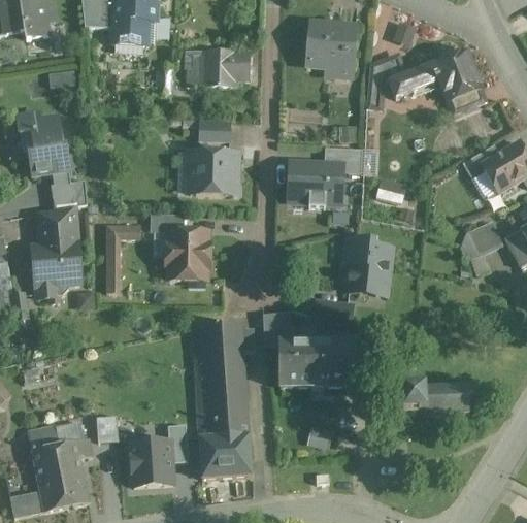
[(47,34),(45,25),(45,24),(45,21),(53,20),(51,2),(46,3),(45,0),(0,0),(0,1),(5,31),(24,29),(25,38),(46,34),(47,34)]
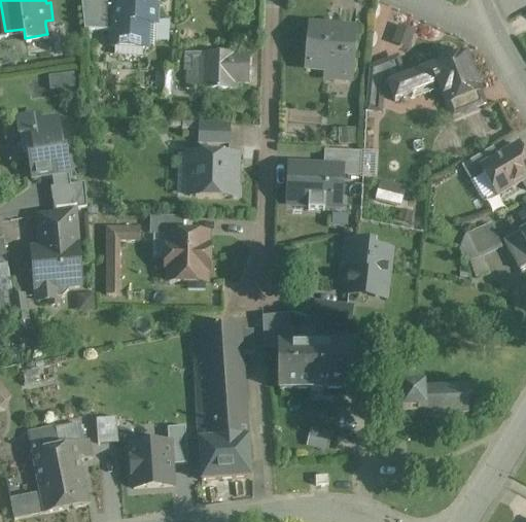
[(96,25),(96,15),(96,14),(97,0),(83,0),(82,23),(83,25),(96,25)]
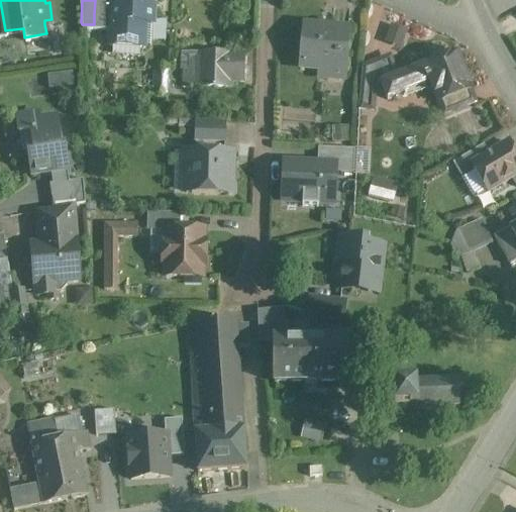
[(95,0),(94,25),(105,25),(110,26),(111,0),(95,0)]
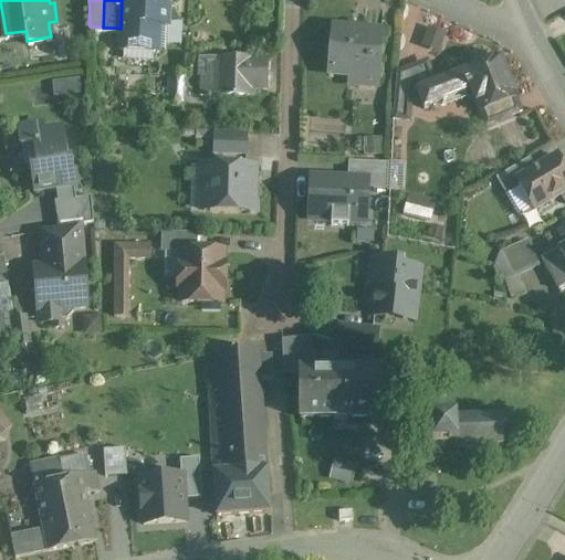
[(122,0),(119,45),(156,46),(157,20),(166,21),(167,0),(122,0)]
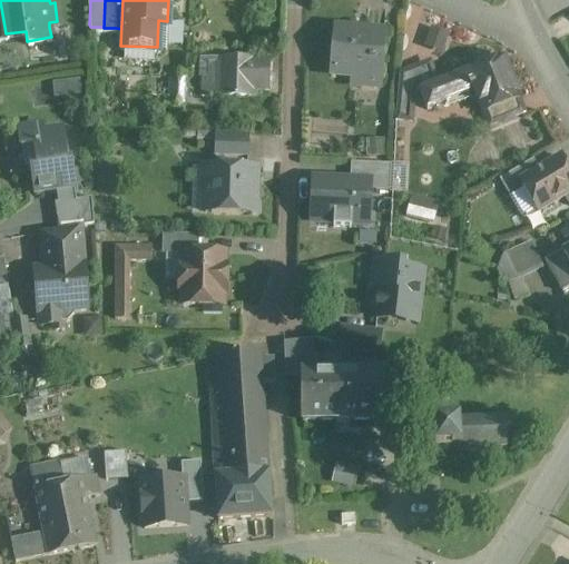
[(432,22),(425,39),(442,46),(449,28),(432,22)]
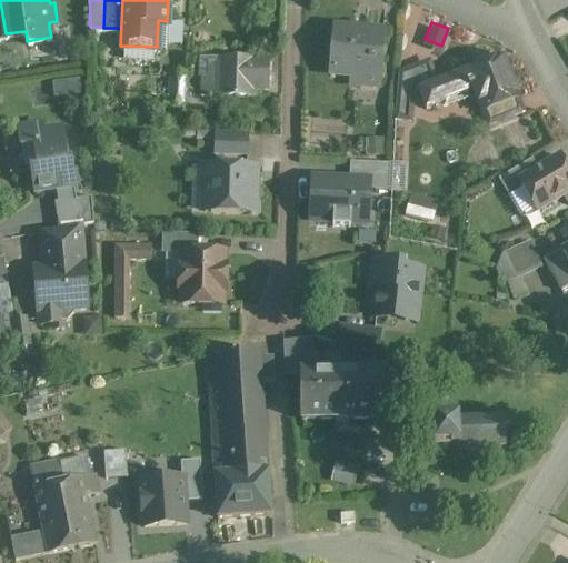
[(351,68),(357,69),(358,69),(380,71),(385,28),(334,23),(329,68),(350,70),(351,70),(351,68)]
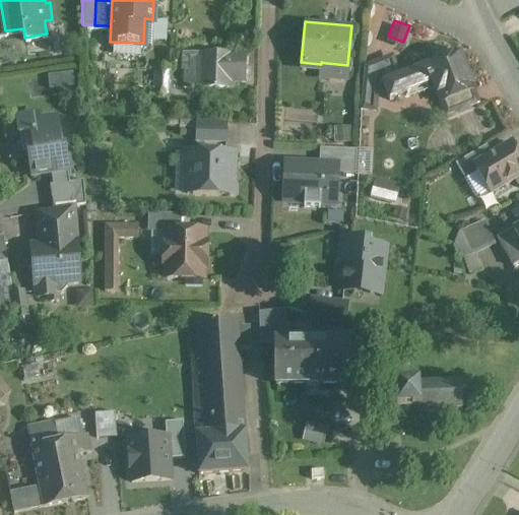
[(245,49),(208,49),(200,48),(199,54),(189,54),(189,70),(184,70),(184,82),(235,84),(236,84),(237,79),(245,79),(245,49)]
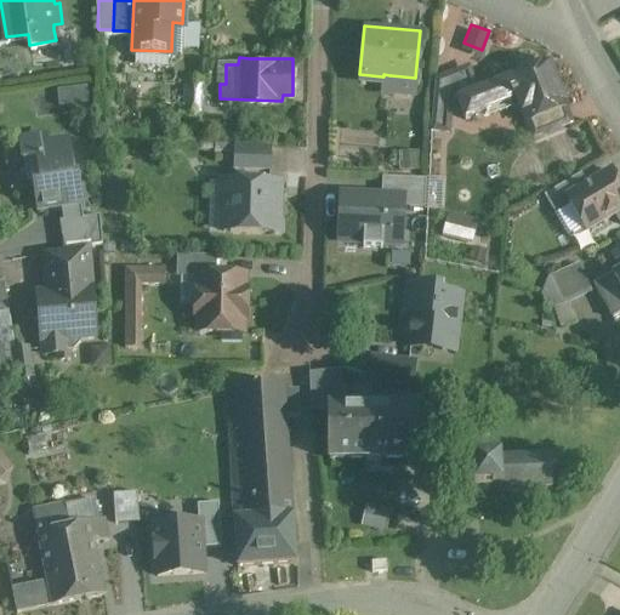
[(516,94),(517,96),(525,118),(564,103),(547,60),(458,95),(465,113),(516,94)]
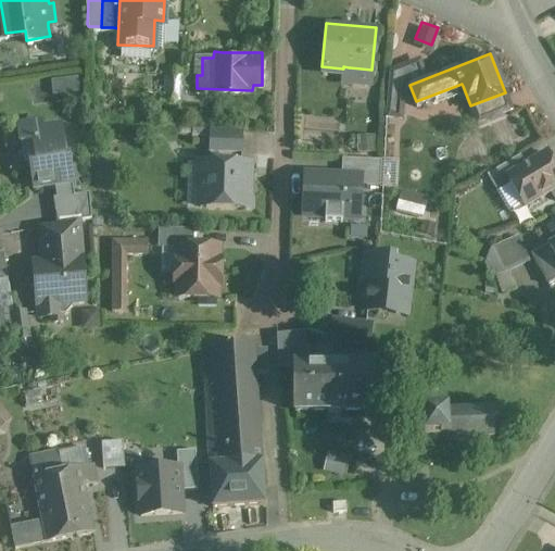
[(400,109),(403,71),(403,67),(390,66),(386,108),(400,109)]
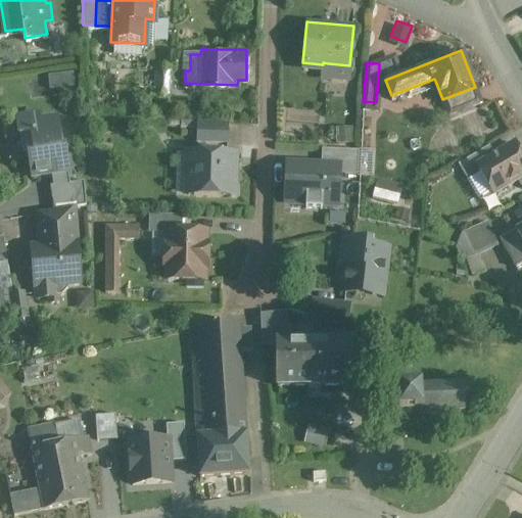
[(156,64),(155,67),(155,68),(154,91),(168,91),(170,65),(169,65),(156,64)]
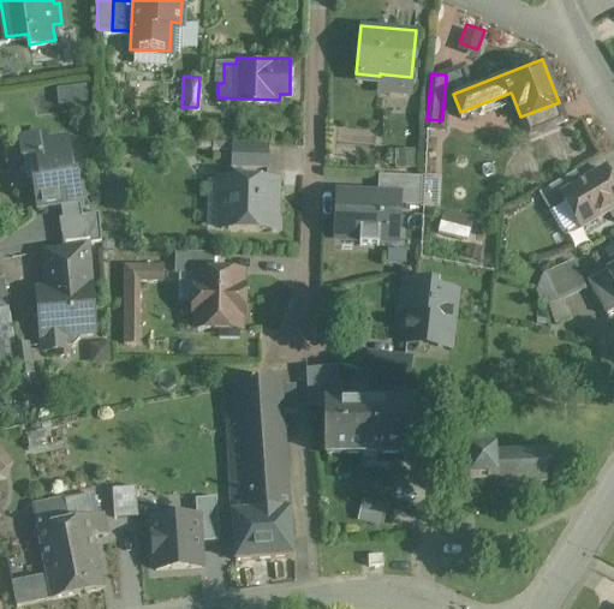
[(538,127),(560,118),(565,117),(559,102),(532,113),(538,127)]
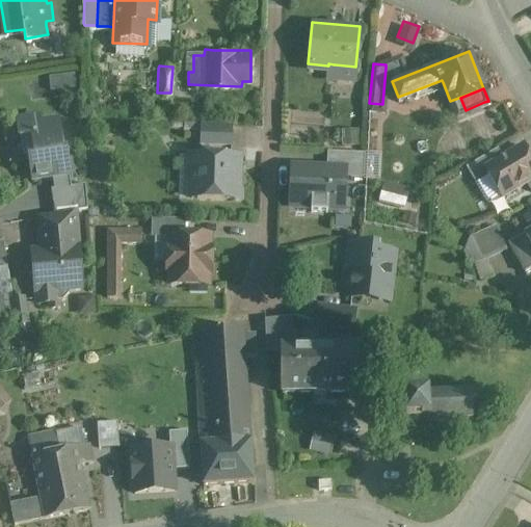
[(61,147),(61,141),(60,140),(57,117),(40,120),(38,113),(17,117),(22,153),(28,152),(31,176),(51,173),(53,185),(71,183),(64,147),(61,147)]
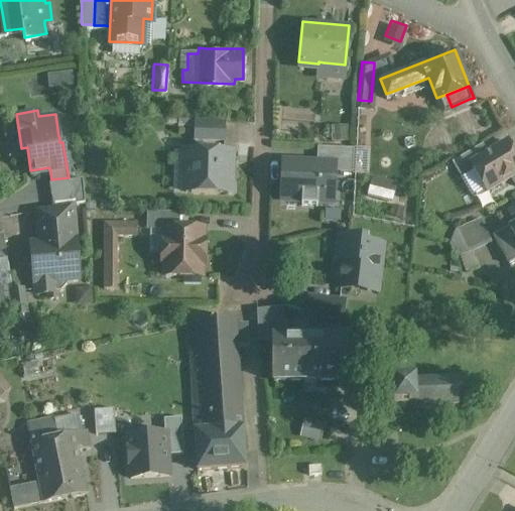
[(194,136),(222,137),(224,137),(224,119),(196,118),(194,118),(194,136)]
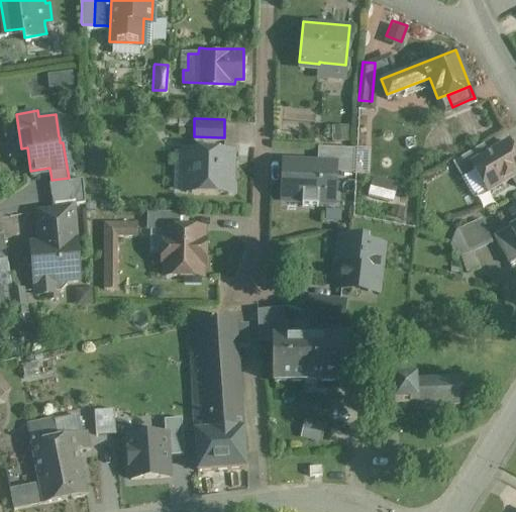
[(331,120),(332,135),(348,135),(348,120),(331,120)]
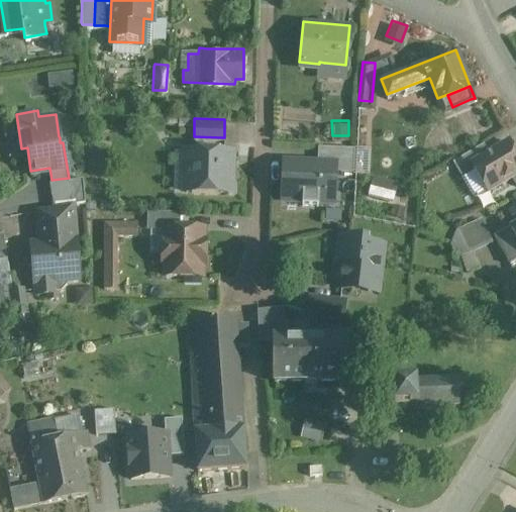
[(475,166),(487,187),(515,169),(515,151),(508,138),(489,149),(472,160),(475,166)]
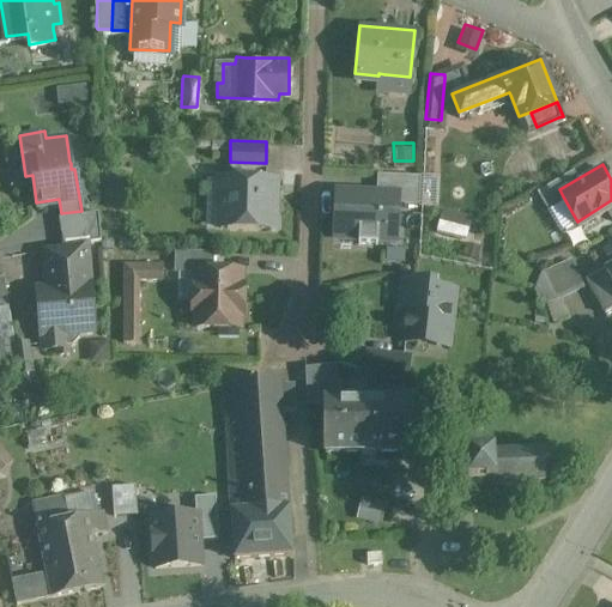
[(547,206),(552,204),(553,202),(563,196),(559,189),(580,177),(573,165),(535,187),(547,206)]
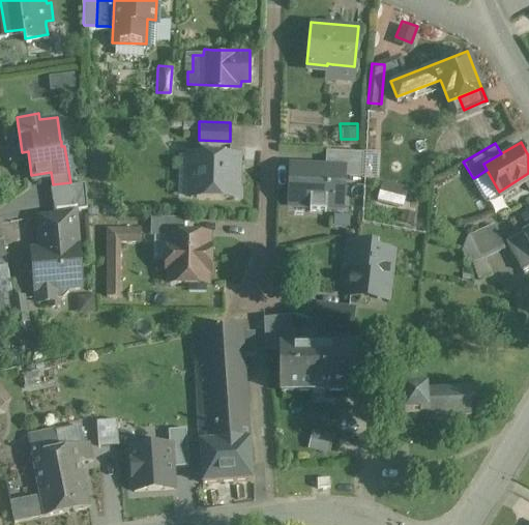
[(234,195),(235,176),(236,155),(235,153),(190,152),(190,173),(190,174),(196,175),(195,194),(197,194),(234,195)]
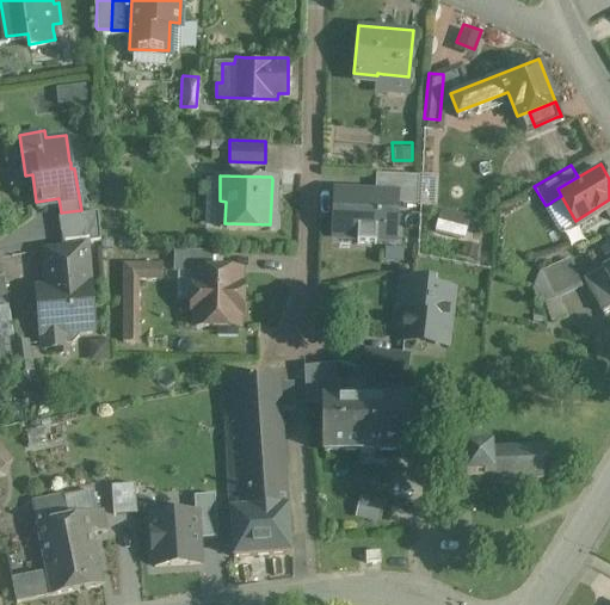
[(396,189),(336,186),(334,210),(339,211),(338,234),(357,235),(356,239),(375,240),(376,235),(394,236),(396,189)]
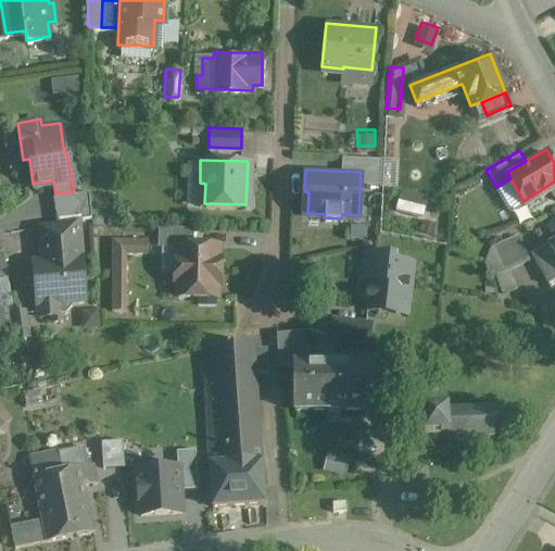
[(396,204),(424,210),(428,190),(400,185),(396,204)]
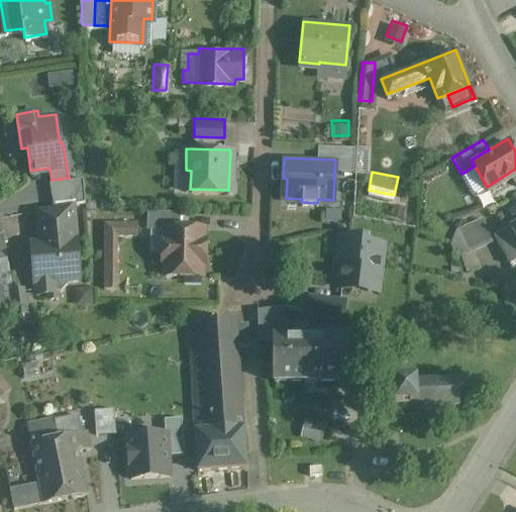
[(48,180),(53,204),(84,199),(82,177),(82,176),(53,181),(52,181),(52,180),(48,180)]
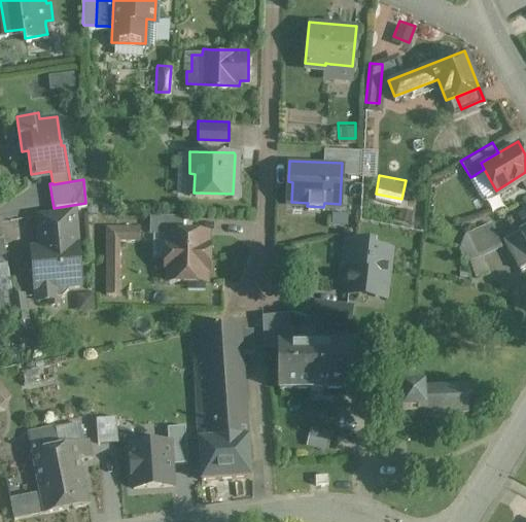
[(525,202),(525,223),(516,230),(515,230),(503,236),(520,266),(525,262),(525,197),(524,198),(525,202)]
